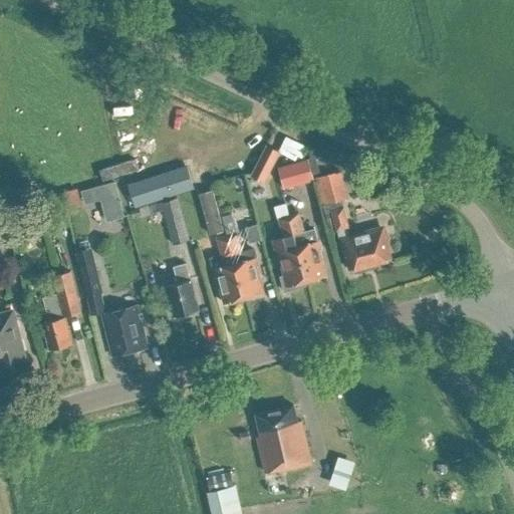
[(117,99),(133,96),(130,75),(114,78),(117,99)]
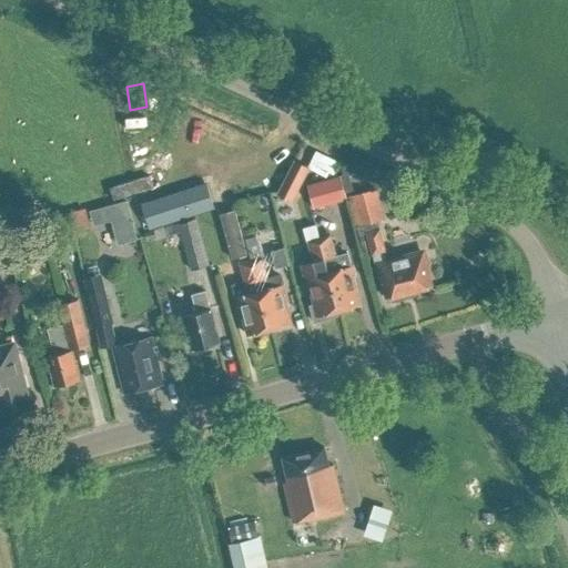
[(292,201),(310,166),(294,159),(276,193),(292,201)]
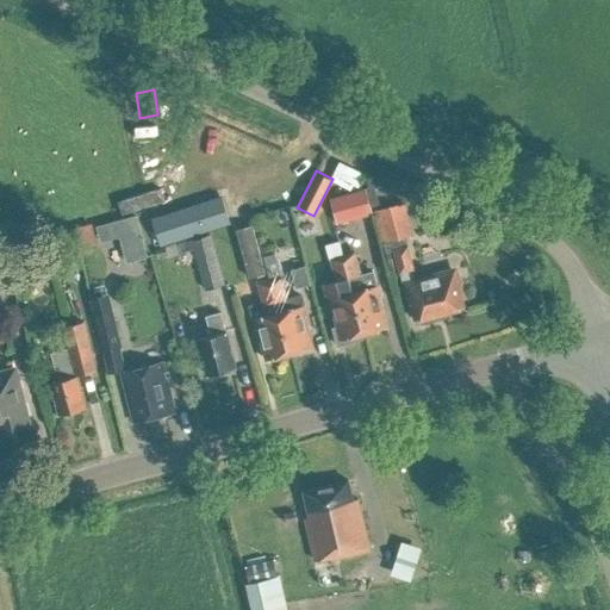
[(120,215),(165,200),(160,185),(117,199),(120,215)]
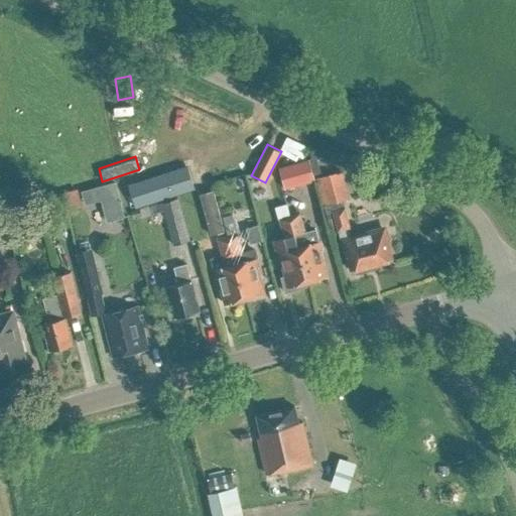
[(284,187),(315,179),(309,158),(278,166),(284,187)]
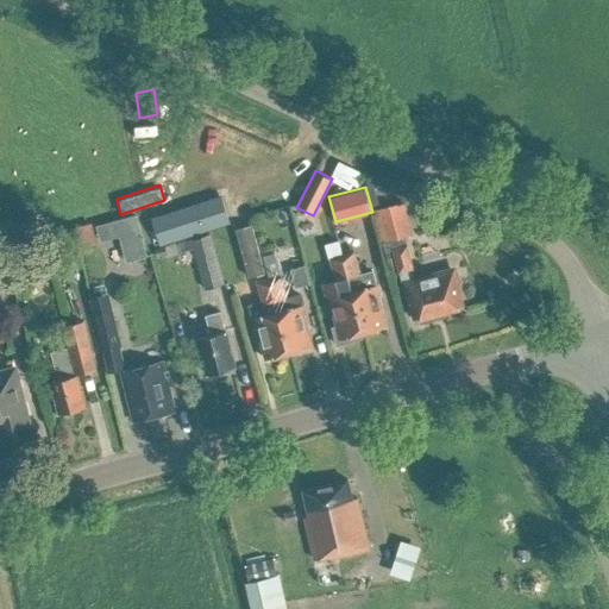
[(161,245),(230,223),(220,193),(152,215),(161,245)]
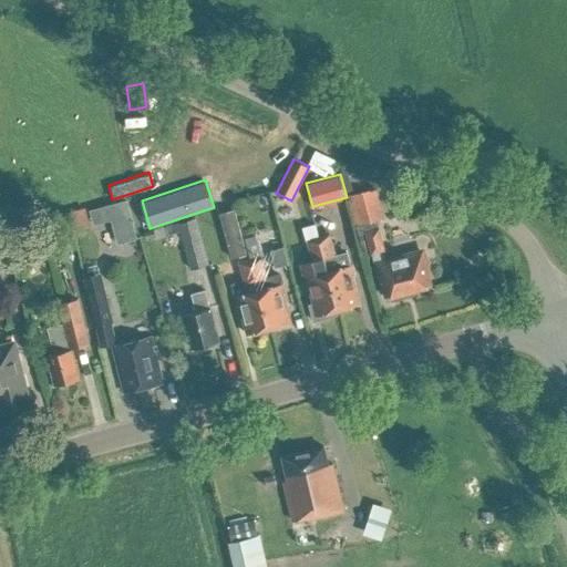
[(356,225),(382,218),(374,188),(348,195),(356,225)]
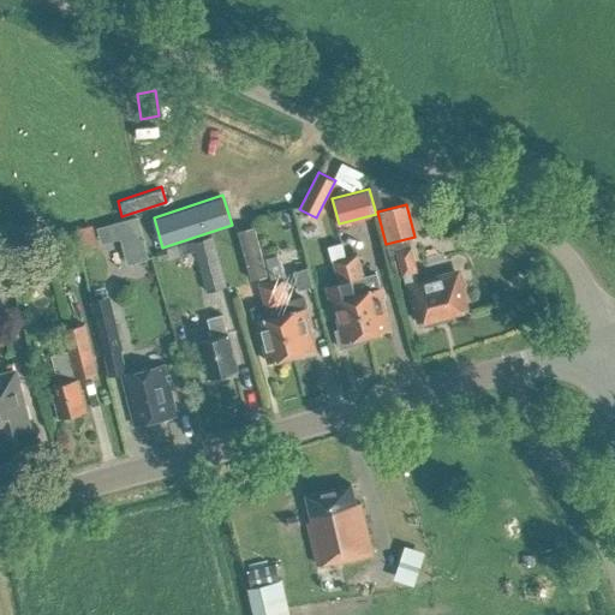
[(137,218),(118,222),(109,225),(114,239),(120,237),(127,263),(148,258),(137,218)]
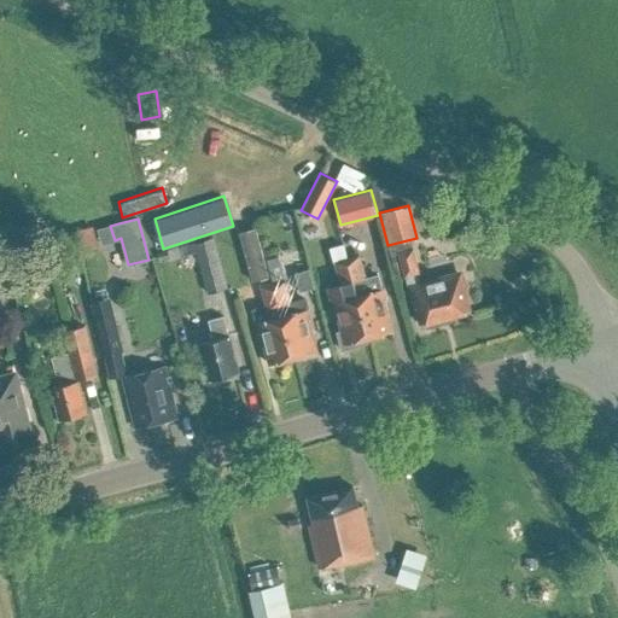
[(97,242),(93,227),(75,232),(80,246),(97,242)]
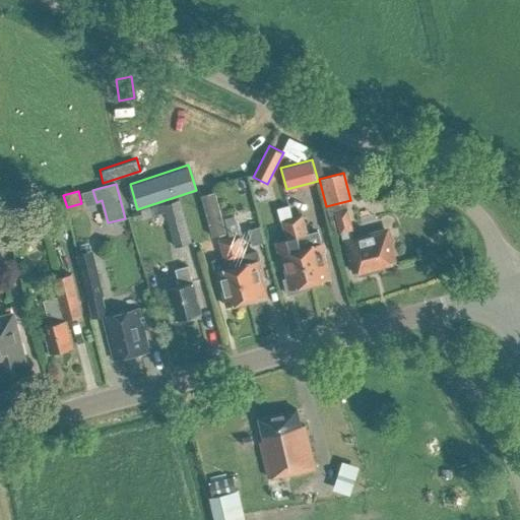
[(211,237),(225,233),(215,191),(201,195),(211,237)]
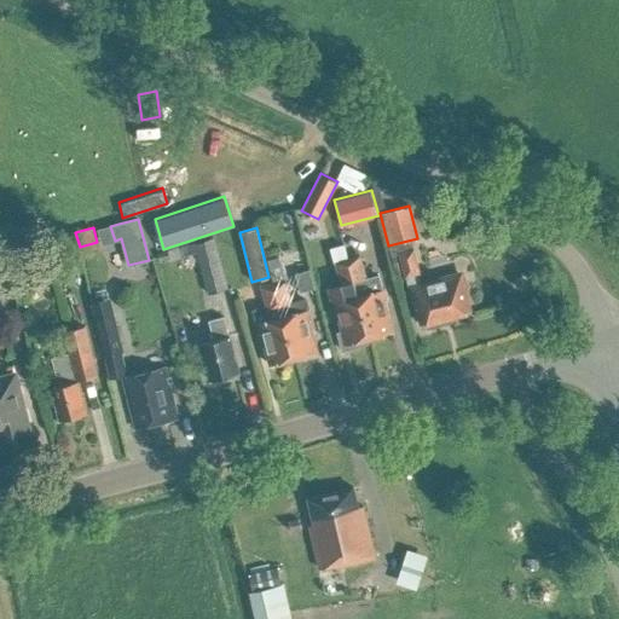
[(194,242),(196,252),(208,293),(229,287),(215,235),(194,242)]
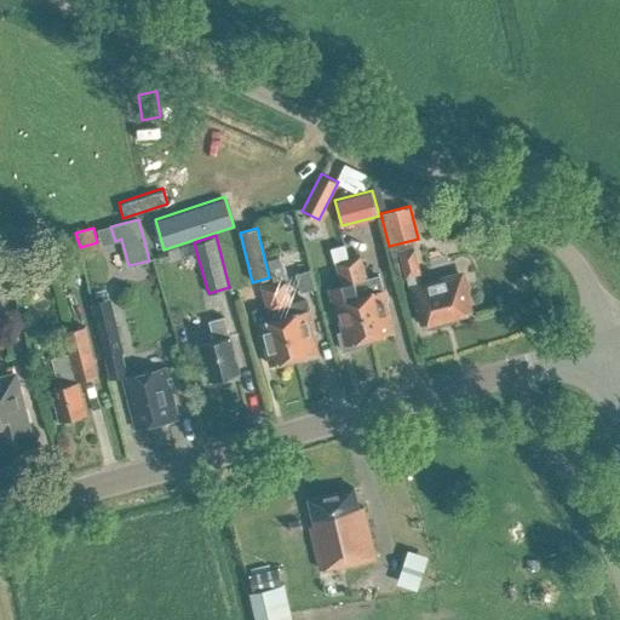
[(183,256),(196,252),(194,242),(181,246),(183,256)]
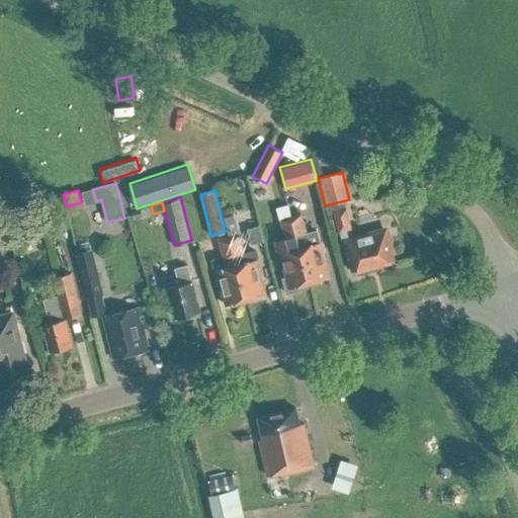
[(309,282),(290,216),(287,203),(277,206),(285,238),(274,241),(279,262),(282,261),(285,274),(281,276),(285,291),(307,285),(307,283),(309,282)]
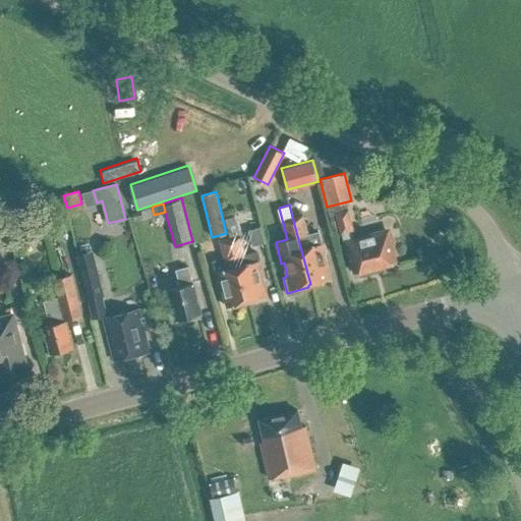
[(353,237),(351,229),(353,229),(348,209),(336,212),(341,232),(342,232),(344,239),(343,240),(346,249),(348,248),(354,272),(396,261),(388,230),(383,232),(382,229),(353,237)]
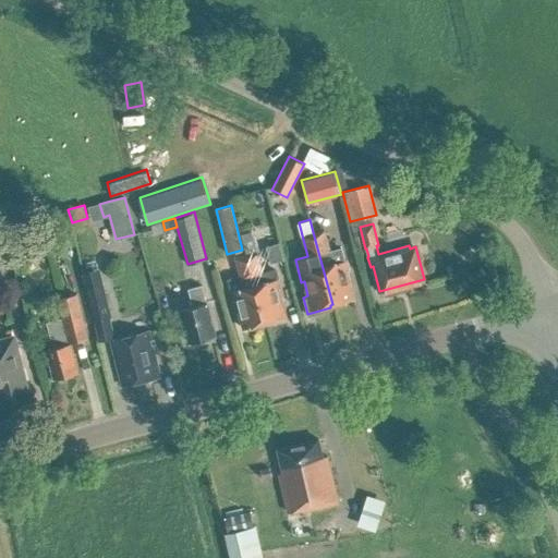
[(239,233),(245,255),(257,251),(251,230),(239,233)]
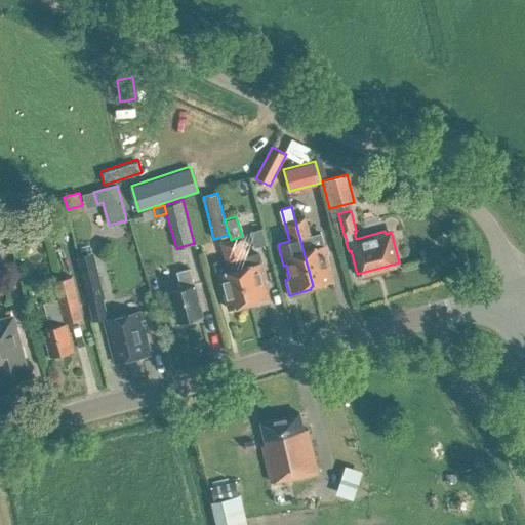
[(294,218),(313,286),(332,281),(325,254),(328,253),(325,244),(324,244),(321,232),(310,235),(305,216),(294,218)]
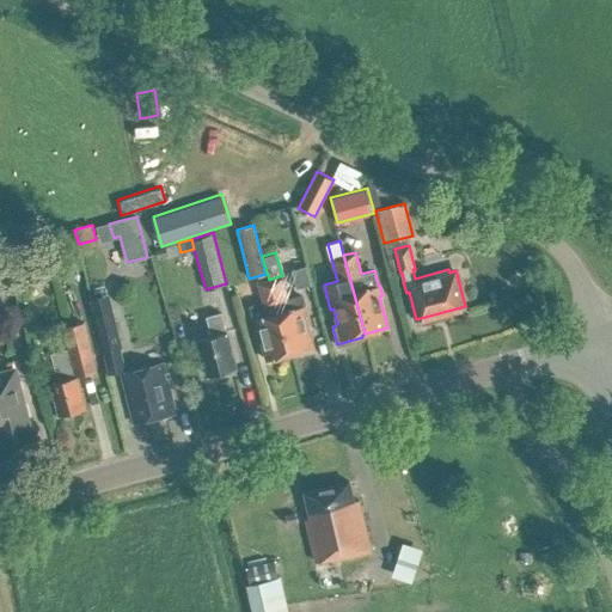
[(292,270),(297,288),(310,285),(305,267),(292,270)]
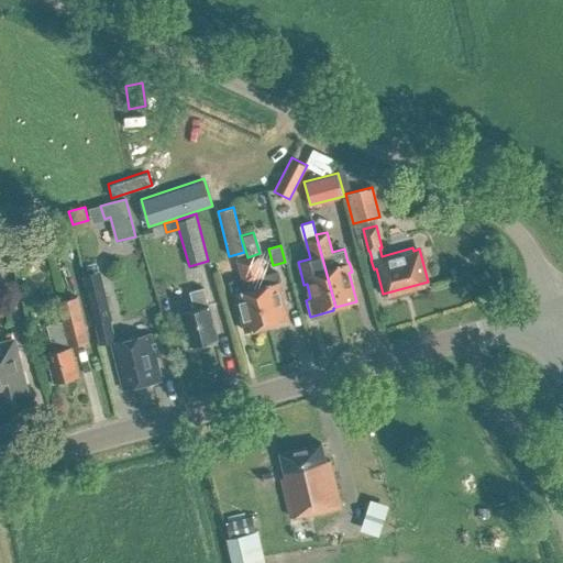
[(255,284),(266,326),(288,320),(280,291),(283,290),(280,280),(282,280),(278,269),(266,274),(260,253),(247,257),(255,284)]
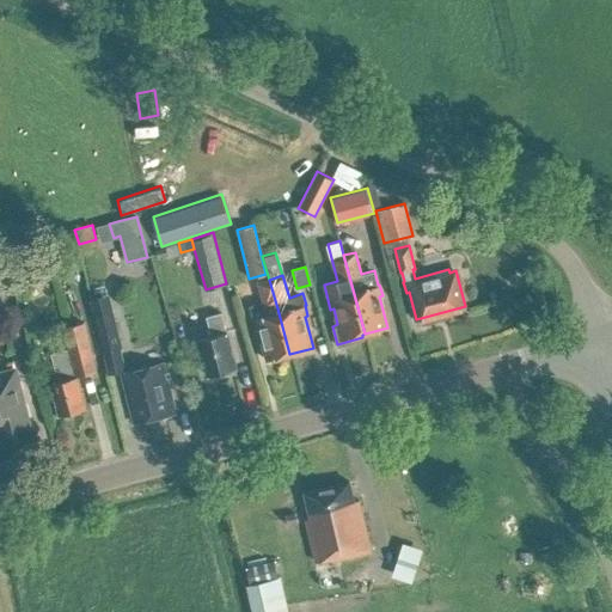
[(267,360),(289,354),(277,308),(269,280),(257,283),(262,301),(249,305),(256,330),(258,329),(267,360)]
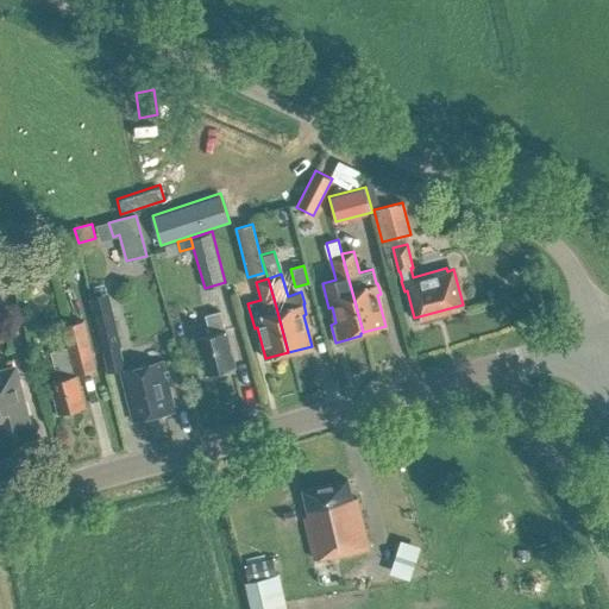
[(112,308),(94,313),(104,350),(119,346),(120,345),(112,308)]
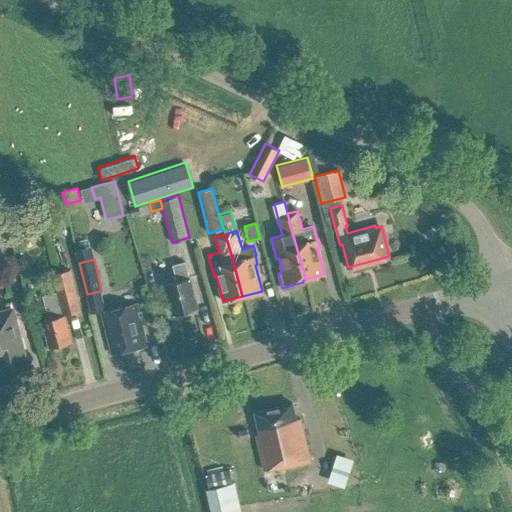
[(198,308),(189,277),(185,261),(173,265),(177,280),(163,284),(167,297),(169,296),(174,314),(198,308)]
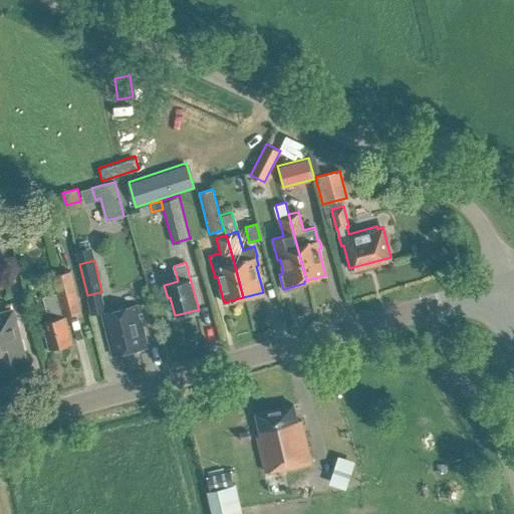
[(71,343),(64,315),(80,311),(70,270),(54,274),(58,292),(43,296),(49,319),(40,322),(44,335),(46,334),(50,348),(71,343)]
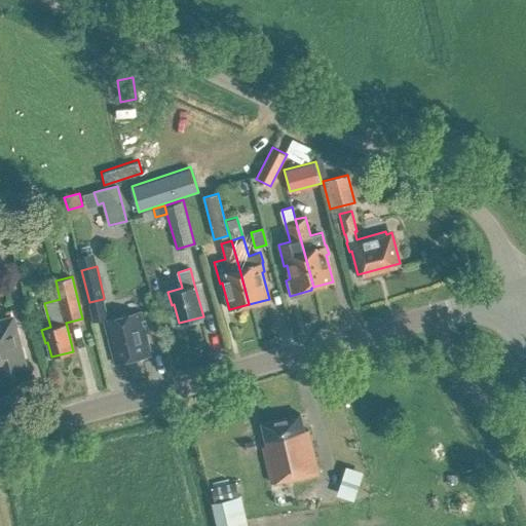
[(114,363),(150,354),(140,311),(104,321),(114,363)]
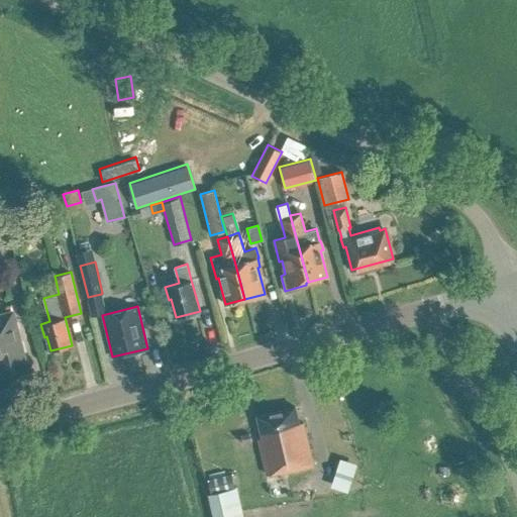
[(0,364),(24,357),(12,310),(0,313),(0,364)]
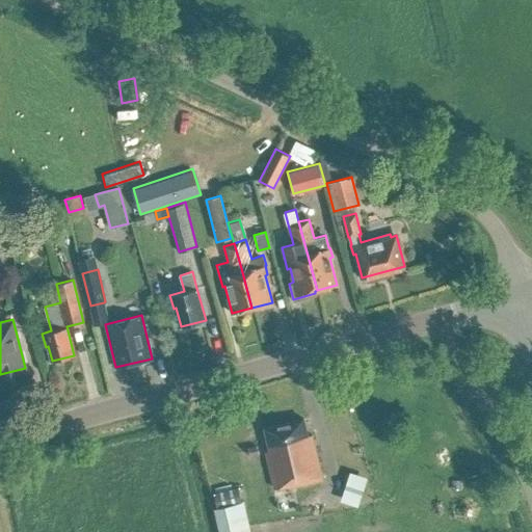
[(265,451),(274,490),(323,479),(313,434),(308,435),(303,418),(264,427),(269,450),(265,451)]
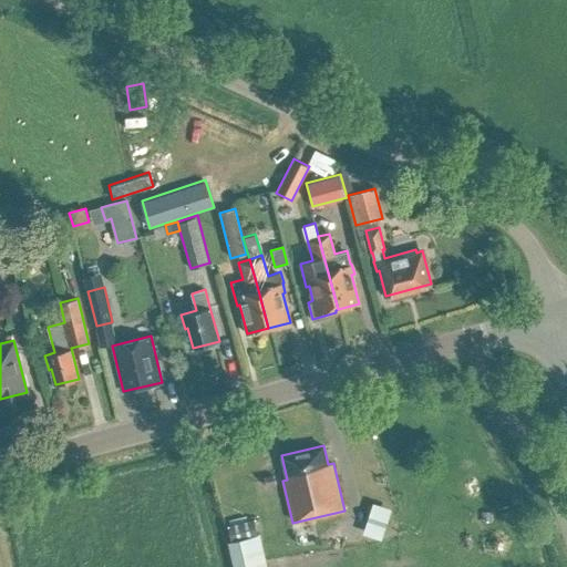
[(373,498),(363,529),(382,535),(392,505),(373,498)]
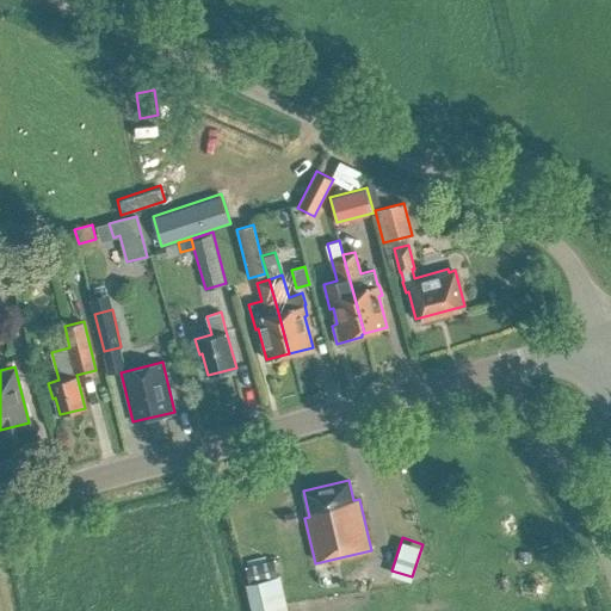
[(250,582),(277,576),(278,576),(273,557),(245,565),(250,582)]
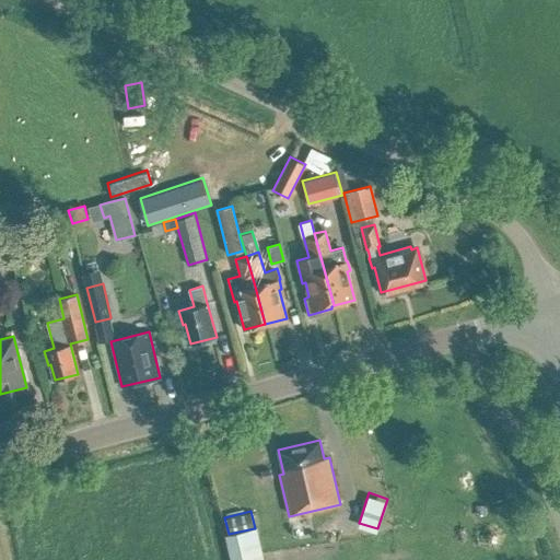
[(260,559),(254,528),(226,535),(231,559),(260,559)]
